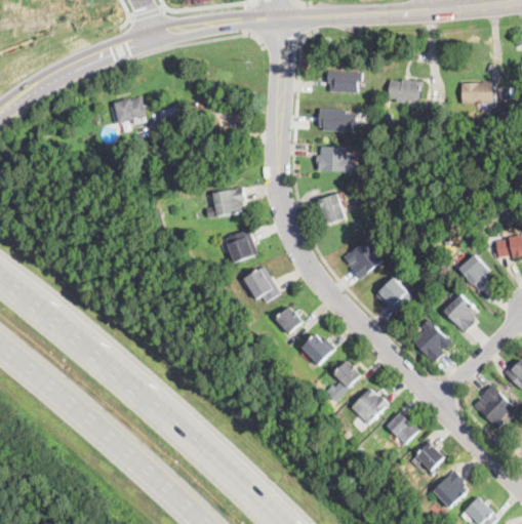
[(362,70),(361,79),(357,79),(357,90),(329,89),(329,80),(326,80),(327,68),(362,70)]
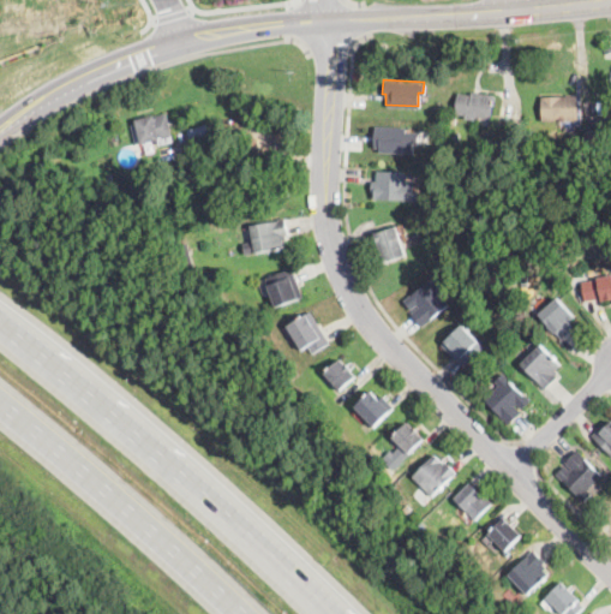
[(491,95),(489,118),(472,115),(472,119),(461,118),(462,114),(453,113),(455,94),(468,95),(468,93),(491,95)]
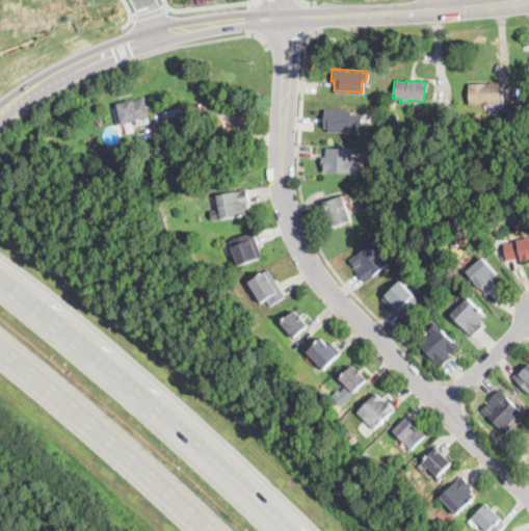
[(467,105),(467,84),(498,83),(499,104),(467,105)]
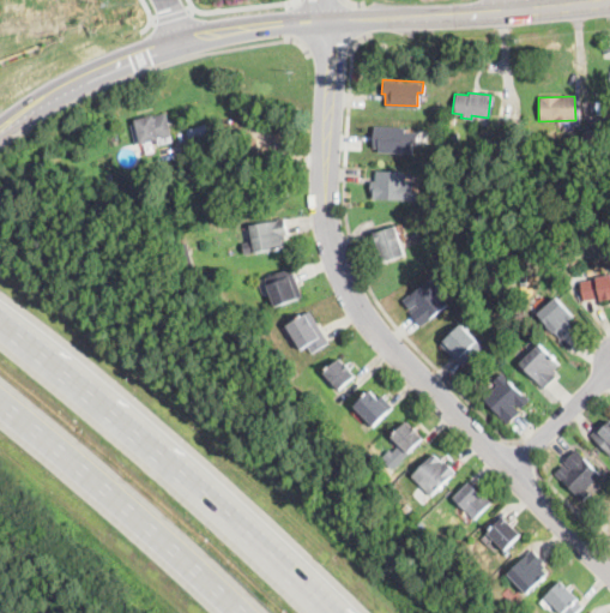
[(163,114),(169,136),(155,139),(156,142),(139,145),(133,120),(151,115),(151,118),(163,114)]
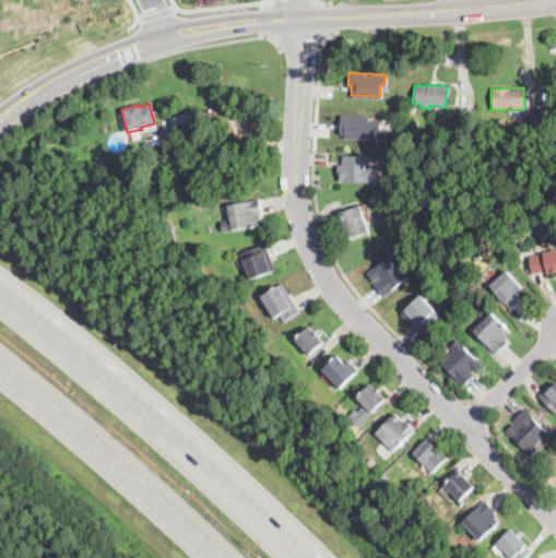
[(190,128),(181,131),(180,130),(173,132),(168,118),(186,113),(190,128)]
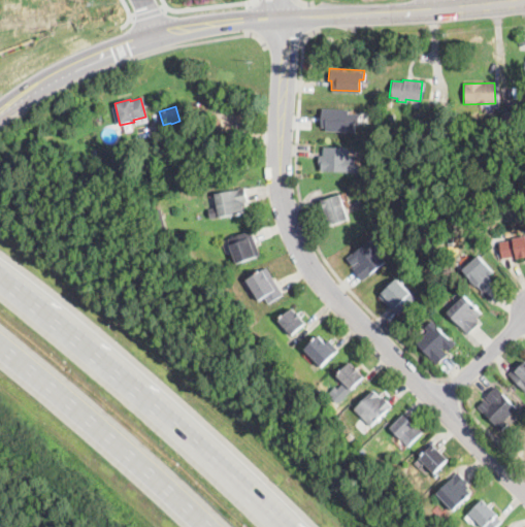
[(358,111),(358,123),(354,123),(354,129),(324,128),(324,125),(320,125),(321,106),(348,107),(348,111),(358,111)]
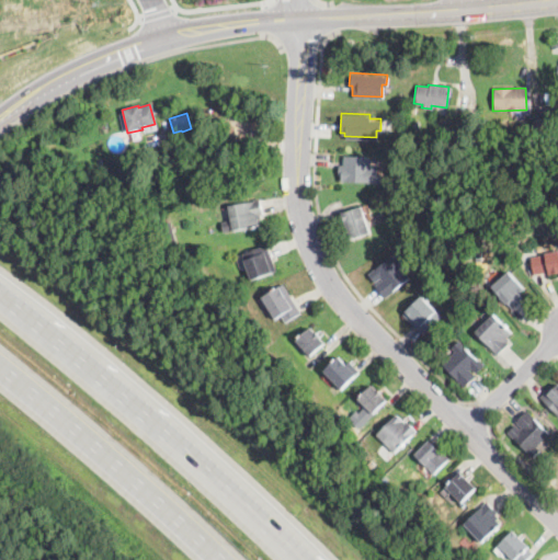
[(533,127),(533,118),(547,118),(547,126),(533,127)]
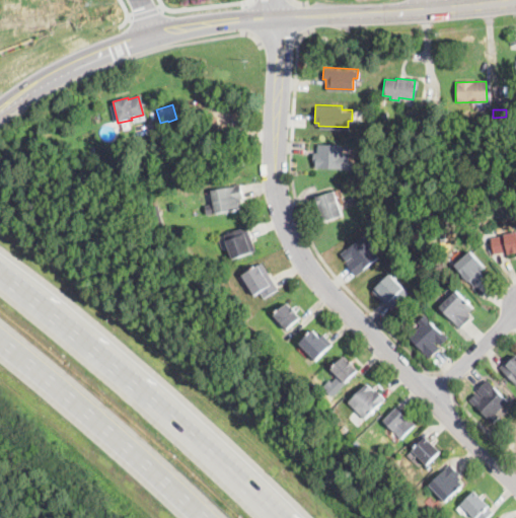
[(342,143),(342,152),(347,152),(347,160),(351,160),(351,167),(317,165),(317,166),(314,166),(314,160),(312,159),(312,150),(316,151),(316,142),(342,143)]
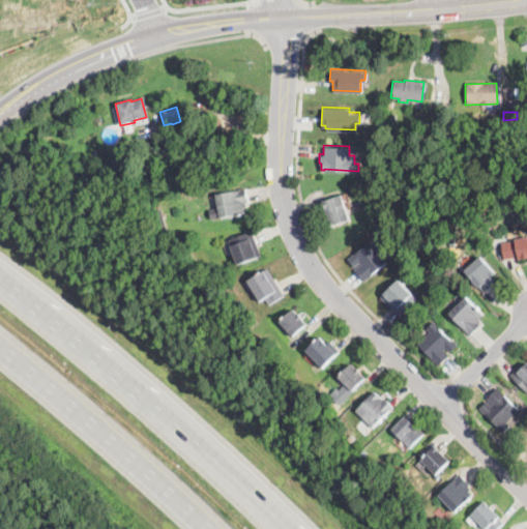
[(220,218),(214,195),(238,189),(237,188),(243,187),(246,202),(244,202),(245,206),(242,206),(244,213),(220,218)]
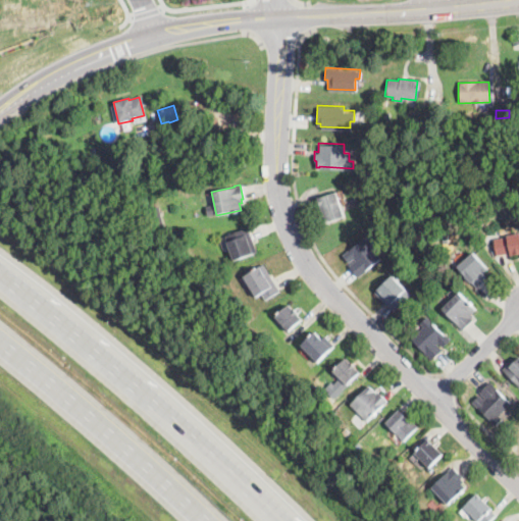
[(325,223),(316,199),(334,192),(344,216),(325,223)]
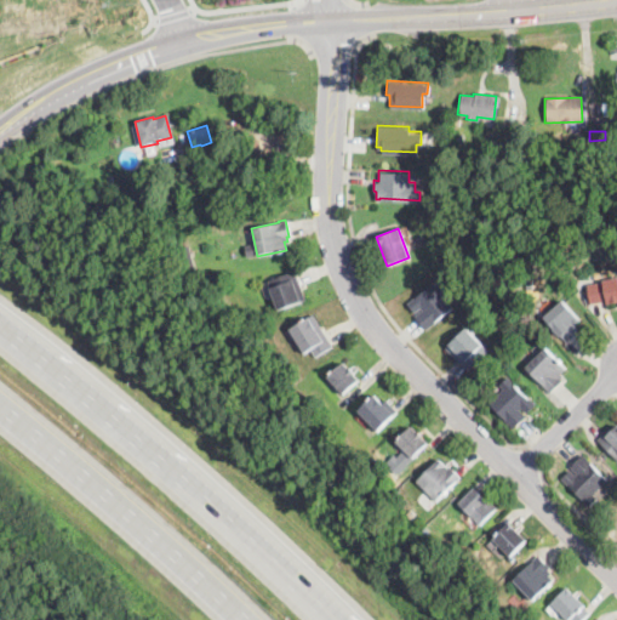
[(178,274),(176,263),(187,261),(190,271),(178,274)]
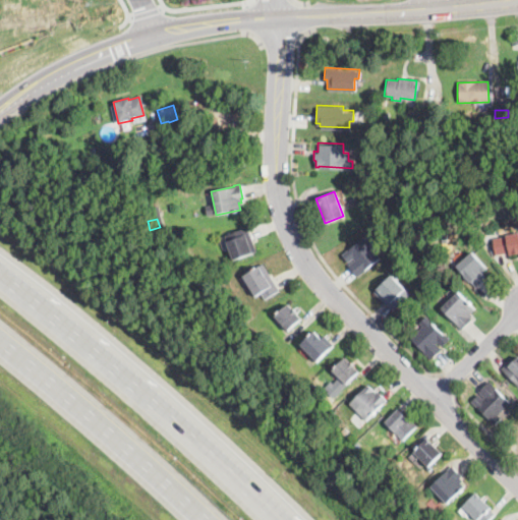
[(232,260),(223,235),(246,226),(255,250),(232,260)]
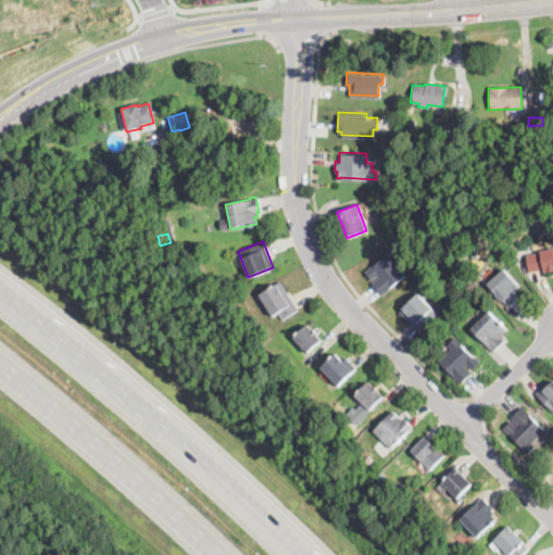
[(552,269),(542,272),(542,269),(528,272),(525,254),(539,251),(539,250),(552,247),(552,269)]
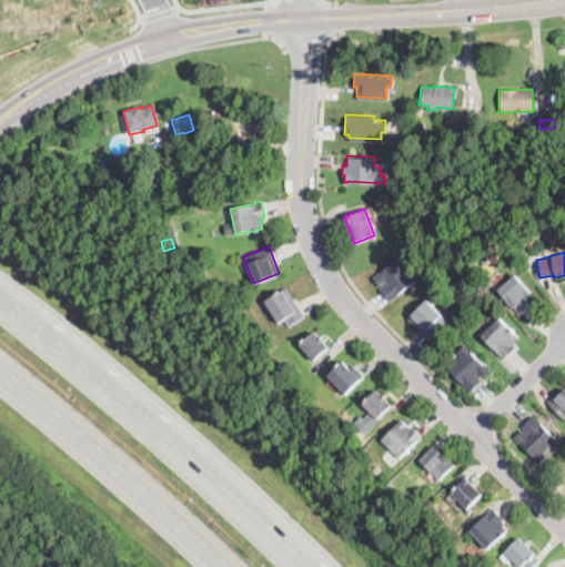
[(414,281),(396,294),(389,302),(379,289),(385,283),(383,281),(377,285),(371,277),(400,254),(406,262),(402,265),(414,281)]
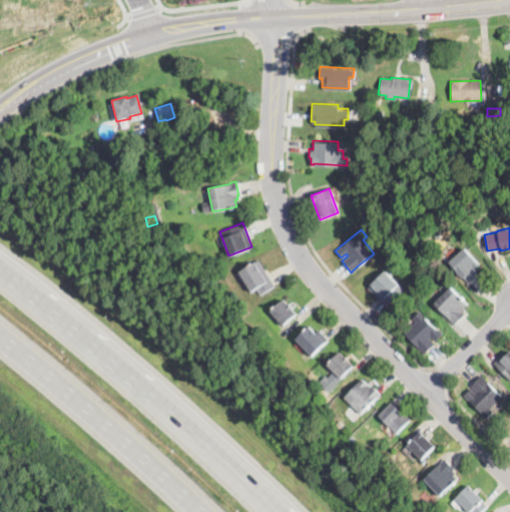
[(467,283),(448,262),(464,247),(478,264),(474,268),(477,271),(472,276),(473,277),(467,283)]
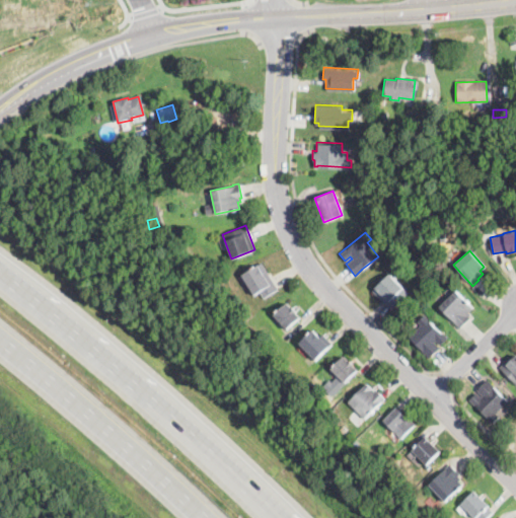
[(263,298),(259,291),(252,295),(247,288),(249,287),(241,274),(261,262),(277,289),(263,298)]
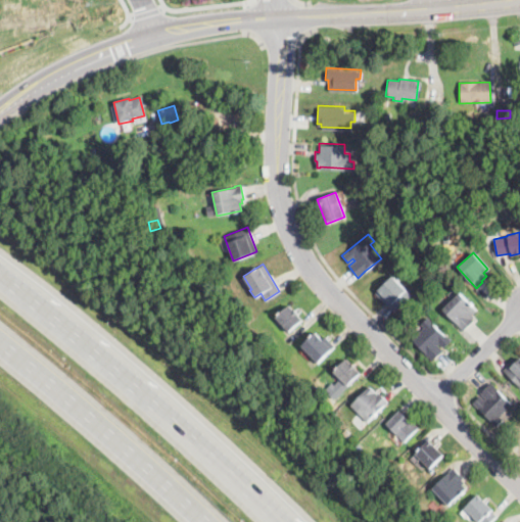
[(393,312),(374,293),(391,276),(411,294),(393,312)]
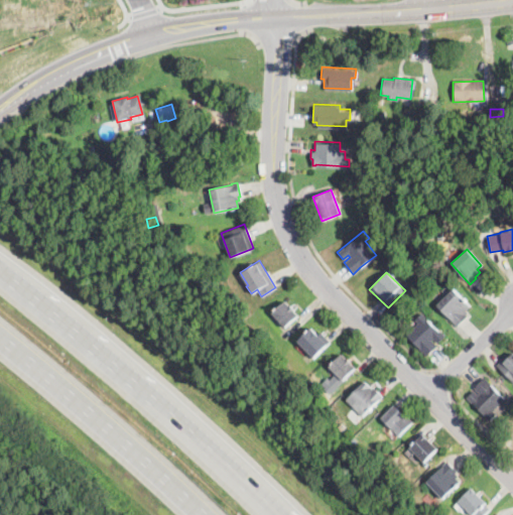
[(456,326),(452,322),(435,304),(454,287),(470,305),(466,309),(467,311),(464,313),(466,315),(456,326)]
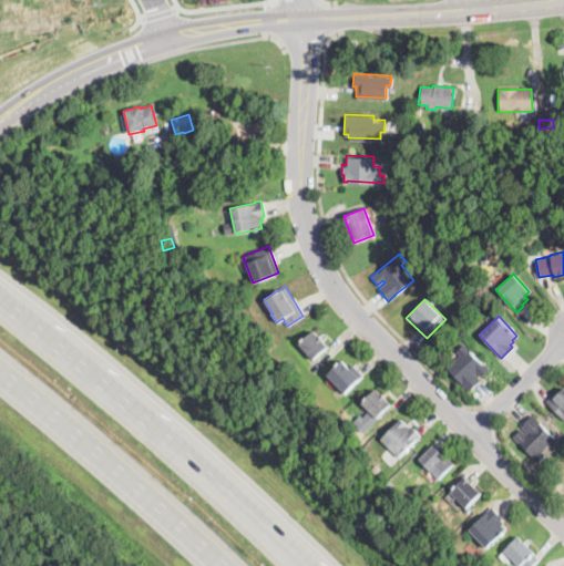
[(313,330),(317,335),(318,333),(324,339),(321,341),(327,346),(313,359),(308,353),(306,356),(301,351),(304,349),(298,342),(313,330)]
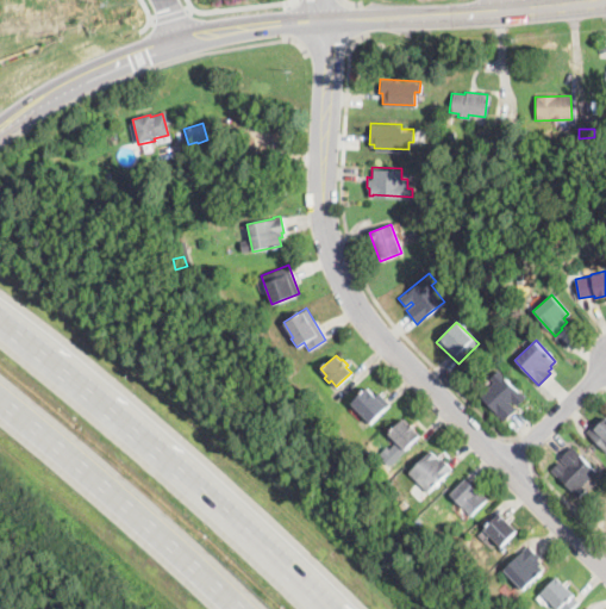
[(270,373),(266,368),(272,364),(275,368),(270,373)]
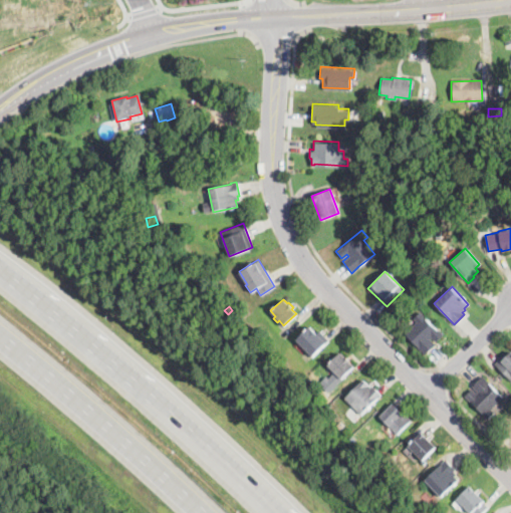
[(442,334),(435,341),(431,336),(429,338),(434,344),(424,353),(404,332),(416,321),(413,318),(420,311),(424,315),(423,315),(442,334)]
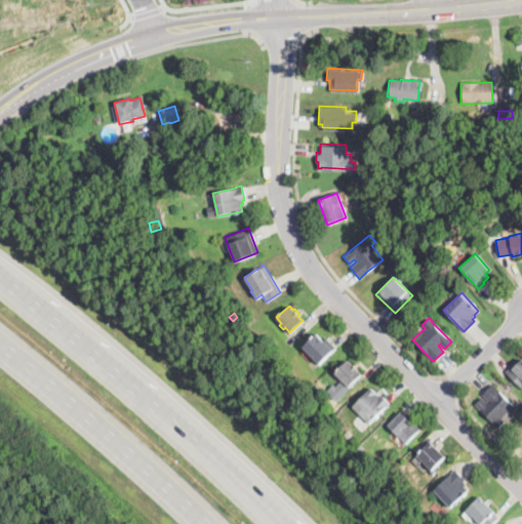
[(316,333),(323,339),(326,337),(335,347),(317,364),(312,358),(313,357),(303,347),(316,333)]
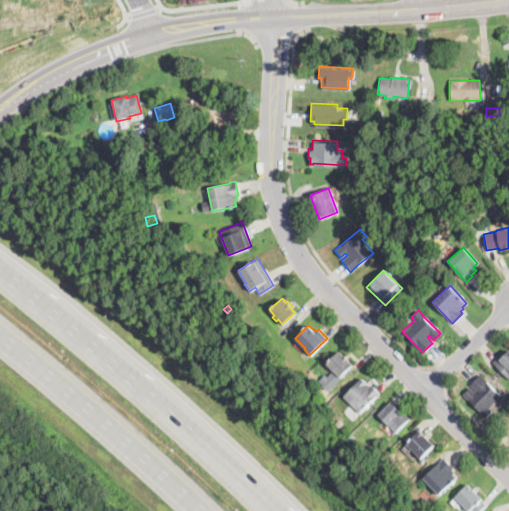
[(508,377),(508,379),(491,362),(500,352),(503,355),(508,349),(508,377)]
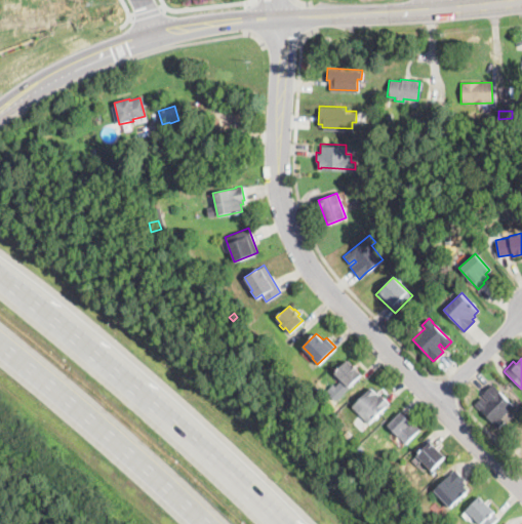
[(347,359),(352,364),(352,363),(361,373),(349,387),(344,381),(342,384),(337,379),(339,377),(334,372),(347,359)]
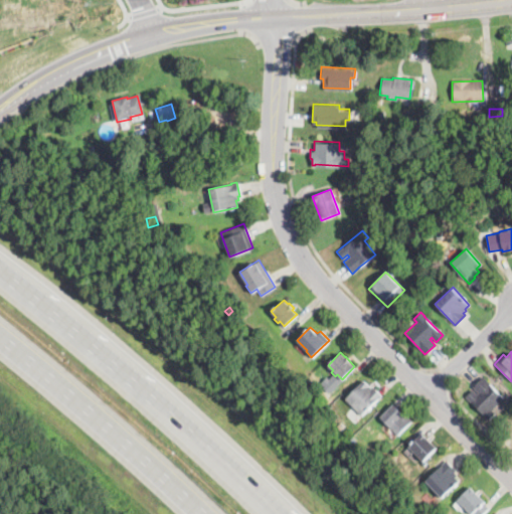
[(503,397),(491,409),(494,412),(487,419),(464,396),(471,389),(476,393),(477,392),(472,386),(482,376),(503,397)]
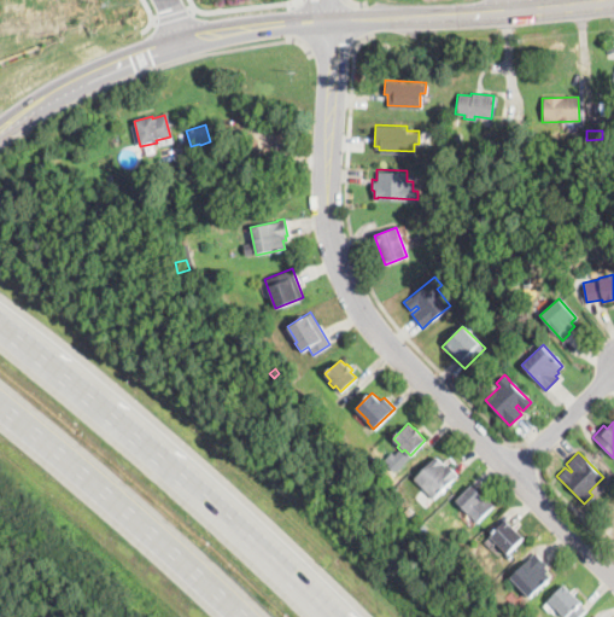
[(445,467),(448,464),(457,473),(432,499),(413,478),(436,457),(443,464),(442,464),(445,467)]
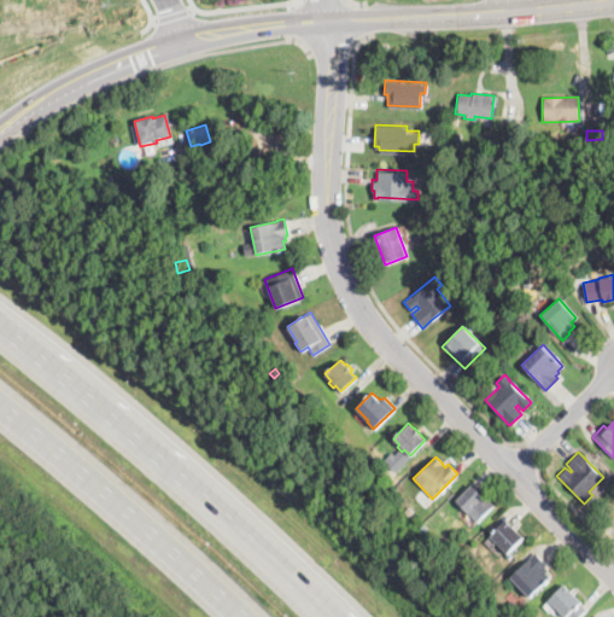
[(481,495),(483,494),(492,505),(475,522),(455,500),(471,484),(481,495)]
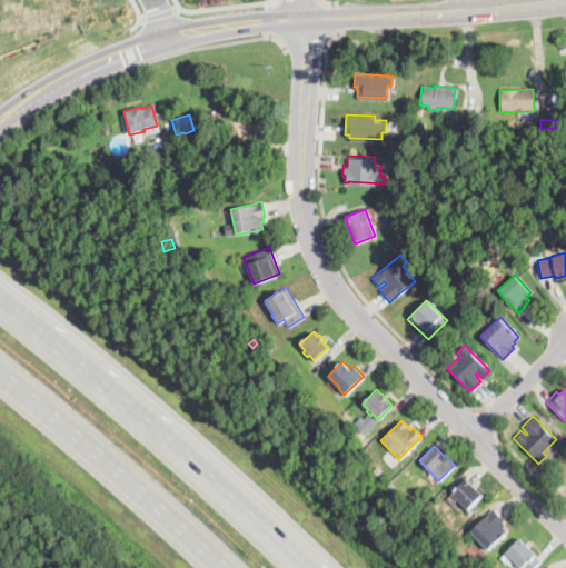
[(466,508),(450,494),(465,478),(480,492),(466,508)]
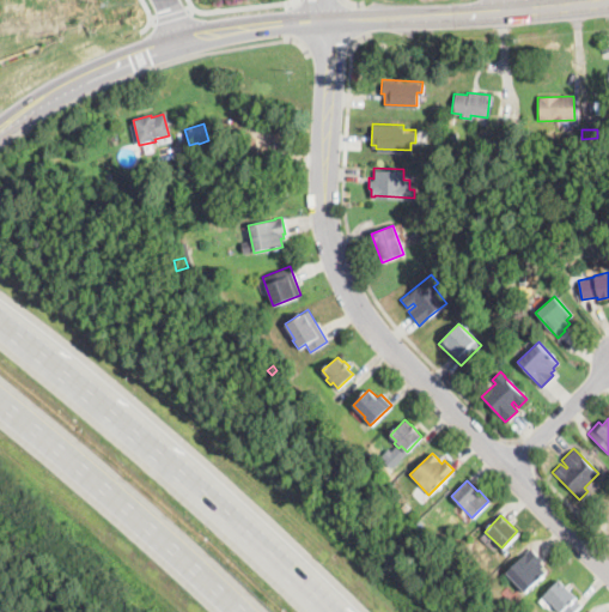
[(524,592),(505,571),(524,553),(529,547),(541,559),(540,562),(543,565),(541,568),(544,571),(524,592)]
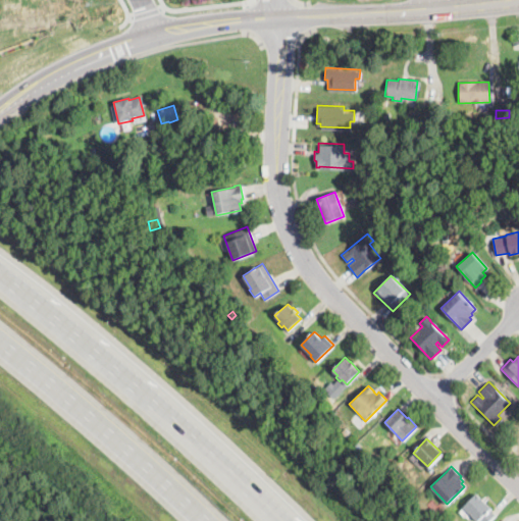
[(487,520),(476,520),(462,507),(475,493),(490,508),(489,509),(495,514),(487,520)]
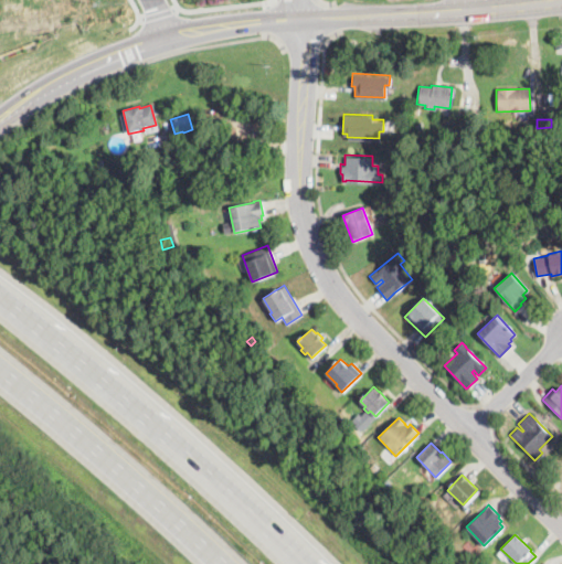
[(452,543),(447,547),(443,543),(447,539),(452,543)]
